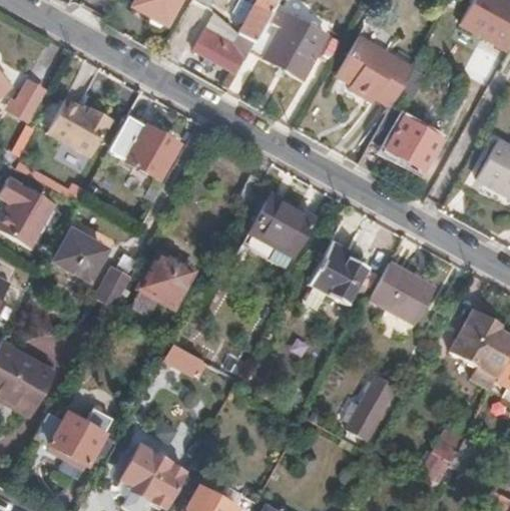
[(134,0),(131,6),(149,16),(149,24),(158,28),(163,23),(165,25),(178,0),(134,0)]
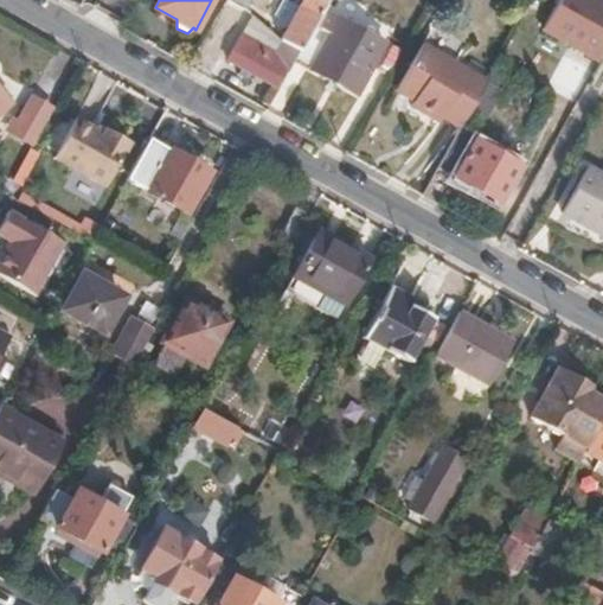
[(301,45),(325,0),(293,0),(287,11),(294,14),(283,34),(301,45)]
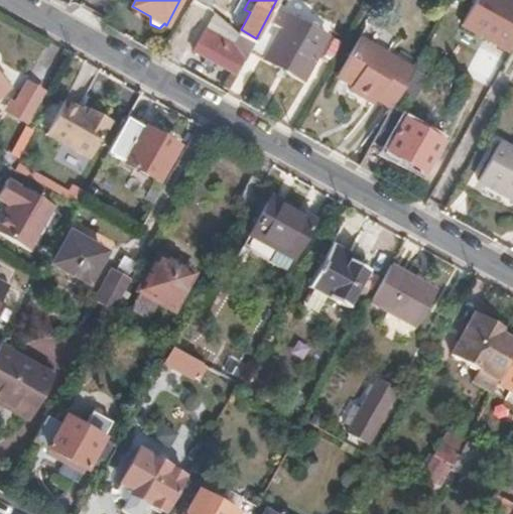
[(478,0),(464,28),(512,52),(512,0),(478,0)]
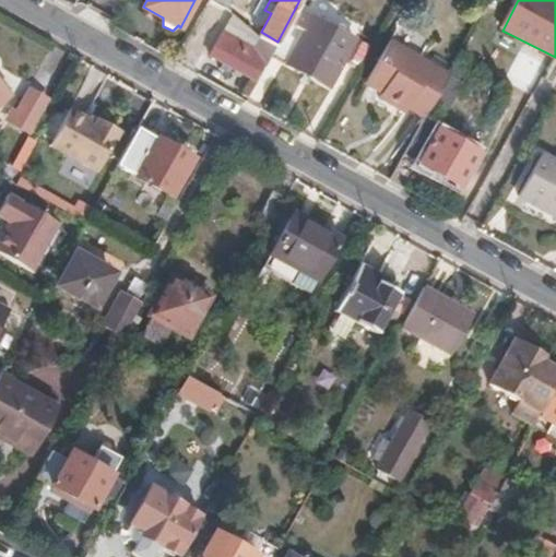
[(332,85),(358,40),(324,21),(318,34),(293,21),(275,54),(332,85)]
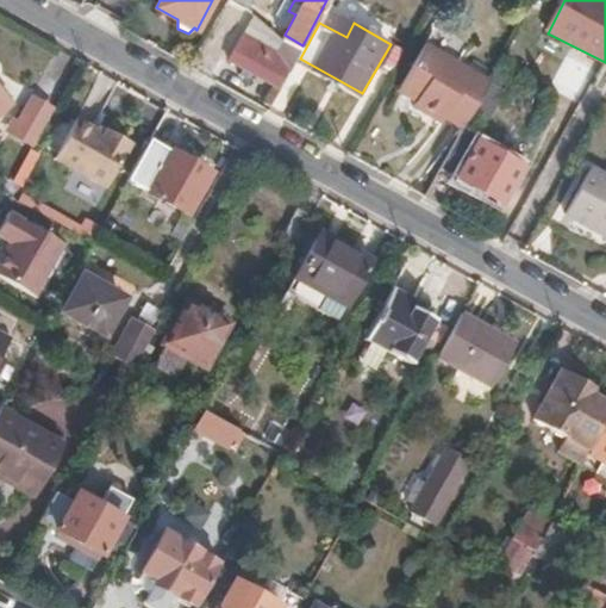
[(291,67),(273,56),(257,49),(263,42),(249,33),(245,41),(242,39),(232,57),(280,86),(291,67)]
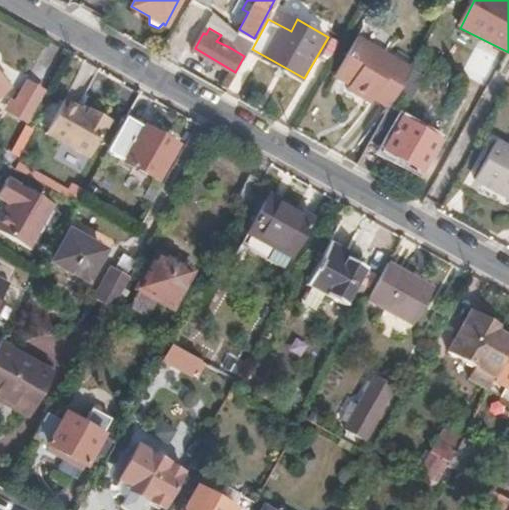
[(244,56),(254,38),(239,29),(229,47),(244,56)]
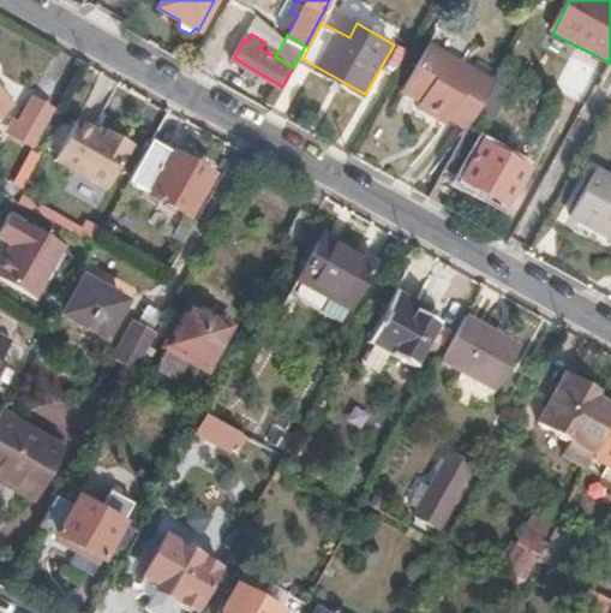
[(495,81),(495,79),(430,43),(403,91),(407,93),(401,105),(445,130),(453,119),(468,128),(477,112),(495,81)]
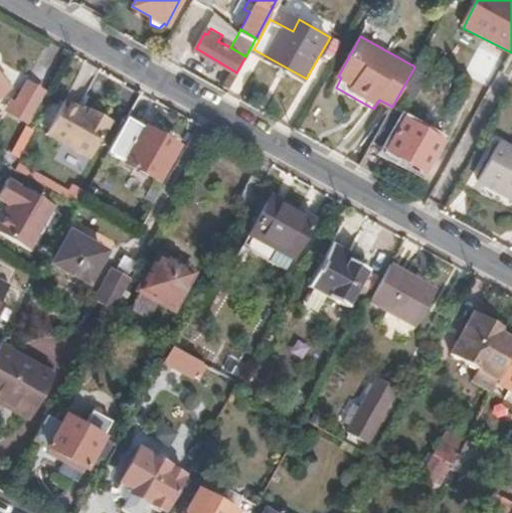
[(414,102),(429,76),(414,67),(399,94),(414,102)]
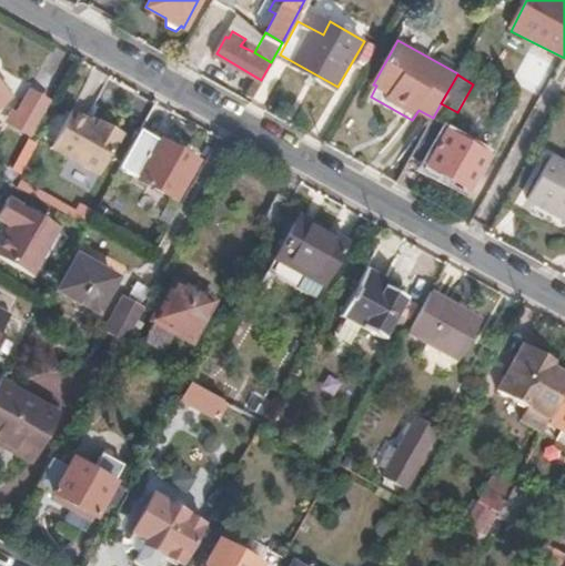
[(31,130),(49,99),(31,89),(13,120),(31,130)]
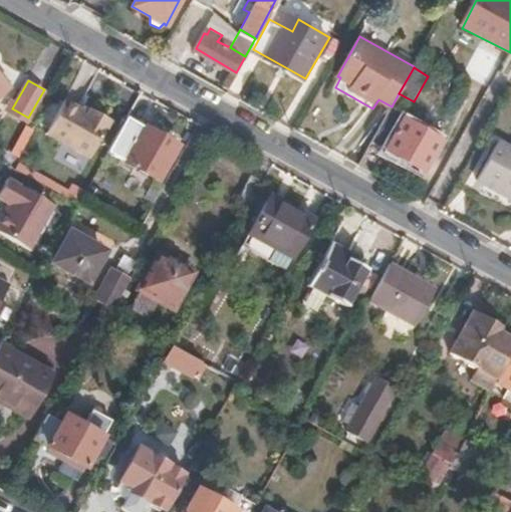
[(91,157),(111,119),(91,107),(89,111),(66,99),(48,133),(91,157)]
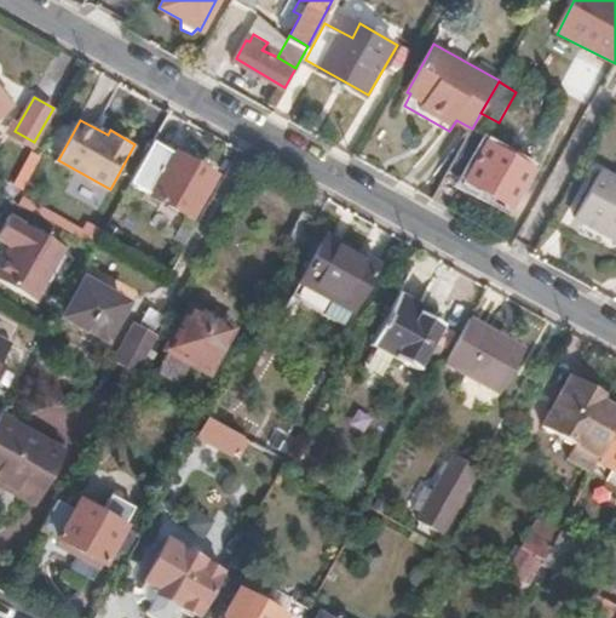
[(513,206),(535,166),(471,131),(449,171),(513,206)]
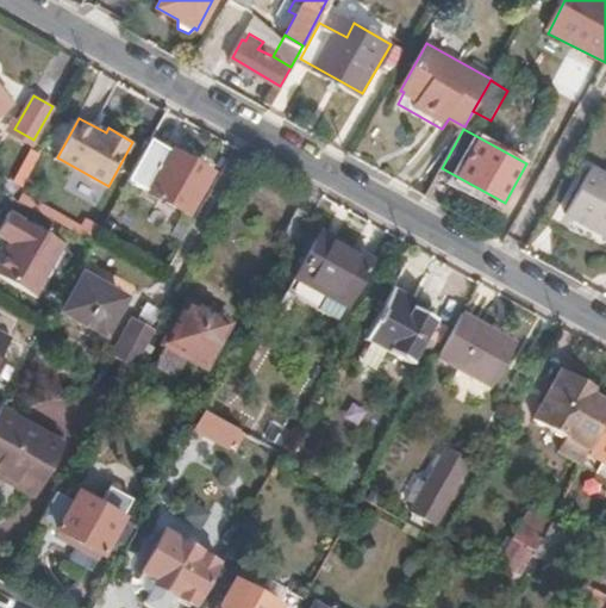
[(211,171),(152,137),(130,178),(189,210),(211,171)]
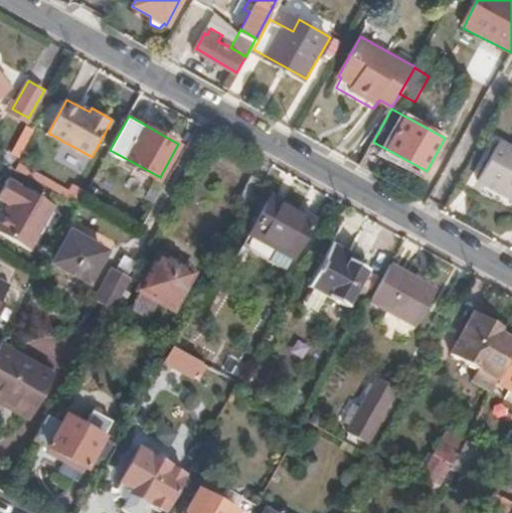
[(511,147),(501,142),(481,179),(511,195),(511,147)]
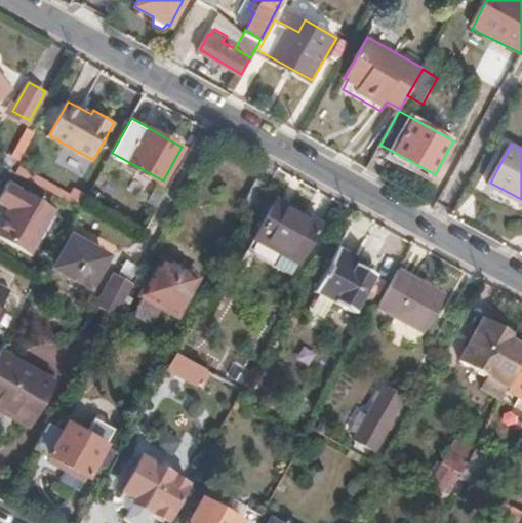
[(258,206),(274,178),(259,170),(245,198),(258,206)]
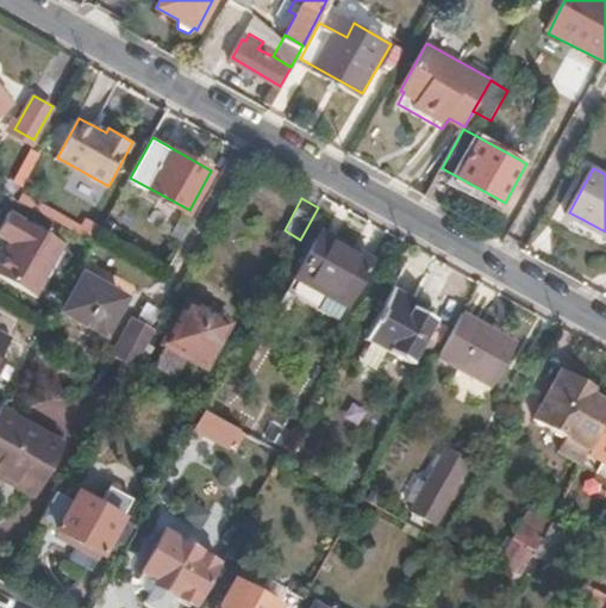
[(0,271),(37,292),(64,241),(26,219),(7,209),(0,223),(0,233),(12,240),(0,260),(0,271)]
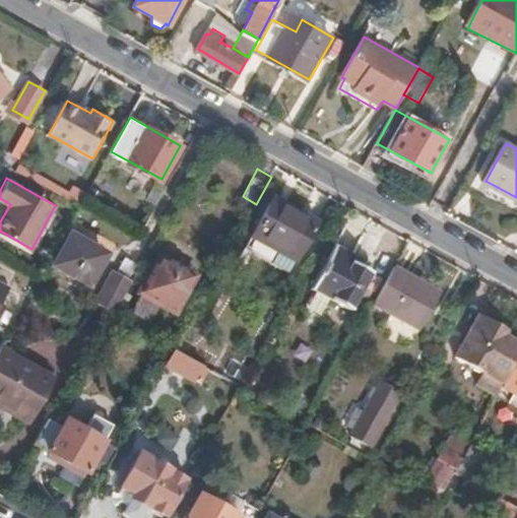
[(297,256),(316,220),(273,196),(253,232),(297,256)]
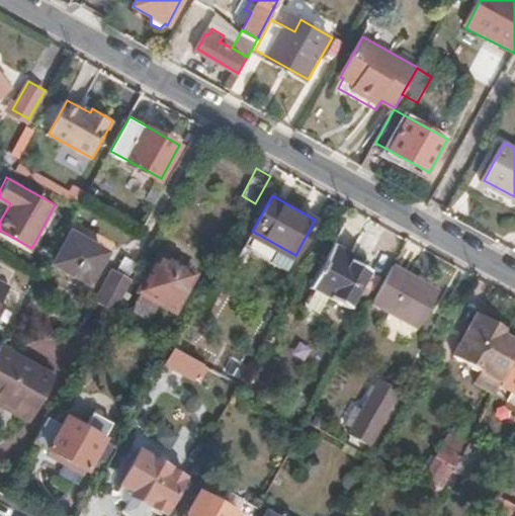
[(88,281),(105,251),(73,233),(56,263),(88,281)]
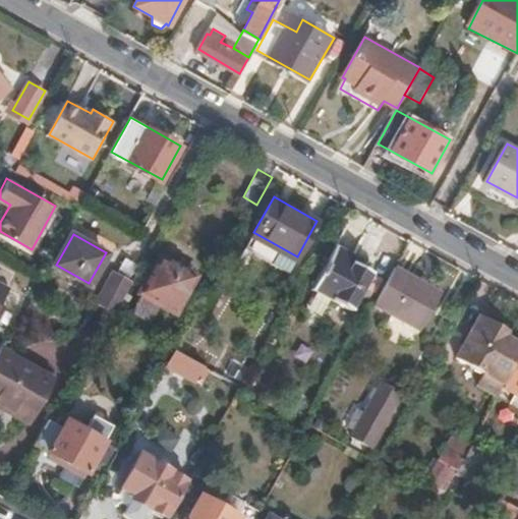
[(353,311),(371,276),(363,272),(368,262),(337,245),(312,289),(353,311)]
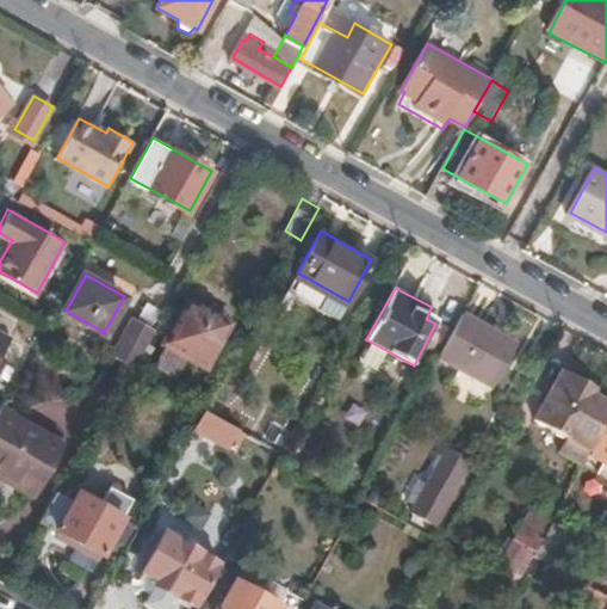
[(205,362),(229,321),(187,299),(165,338),(168,342),(156,362),(174,373),(186,352),(205,362)]
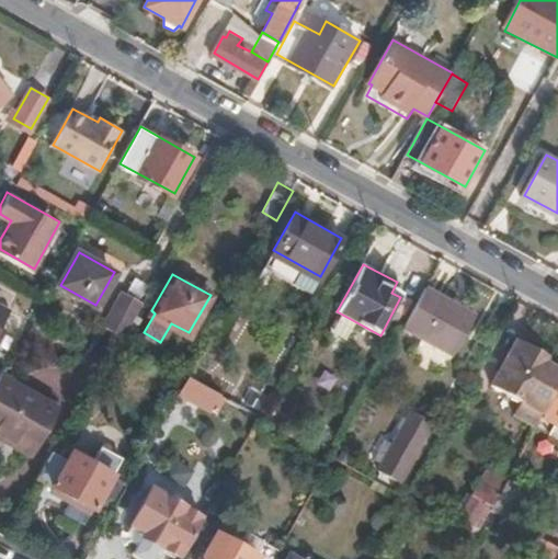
[(455,354),(477,314),(426,287),(405,328),(455,354)]
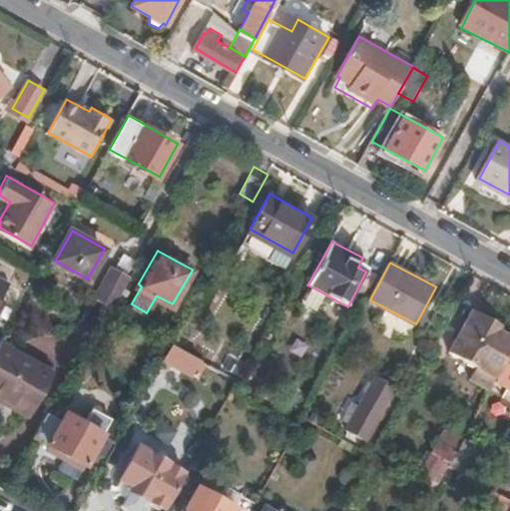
[(0,303),(11,284),(0,277),(0,303)]
